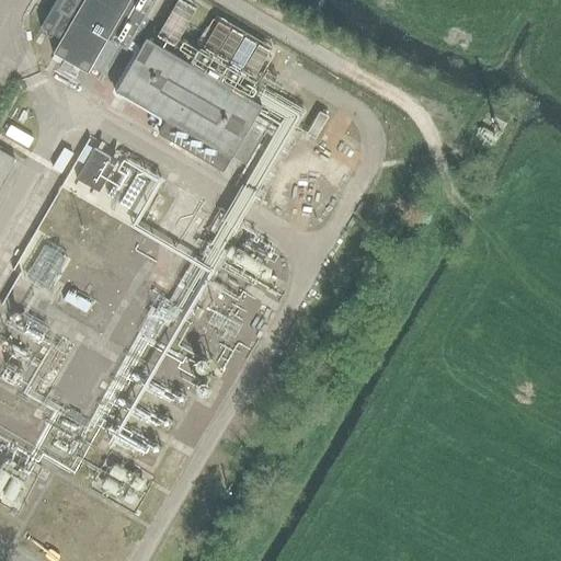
[(52,55),(86,75),(128,0),(56,0),(39,29),(60,41),(52,55)]
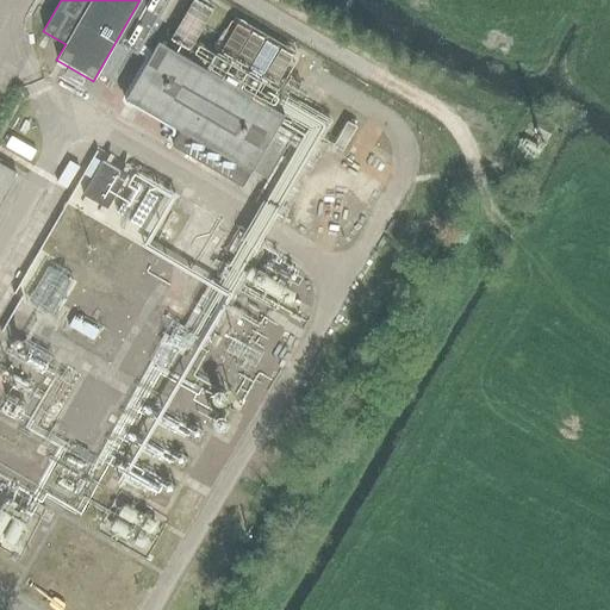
[(238,36),(226,58),(248,69),(253,72),(265,49),(238,36)]
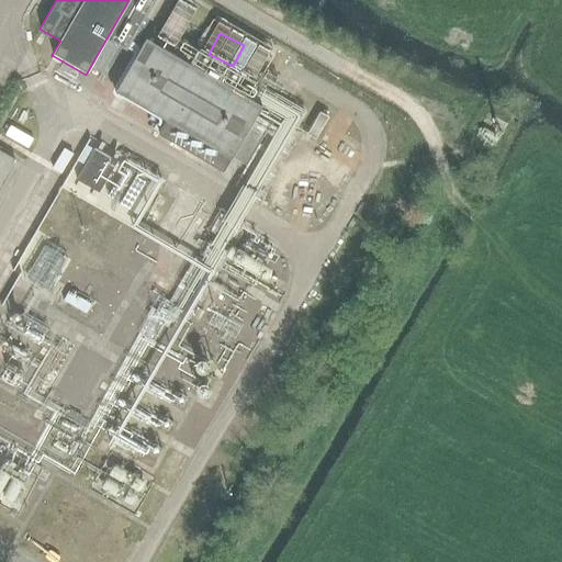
[(255,116),(261,107),(145,38),(114,92),(165,122),(157,135),(222,173),(231,158),(245,167),(269,125),(255,116)]
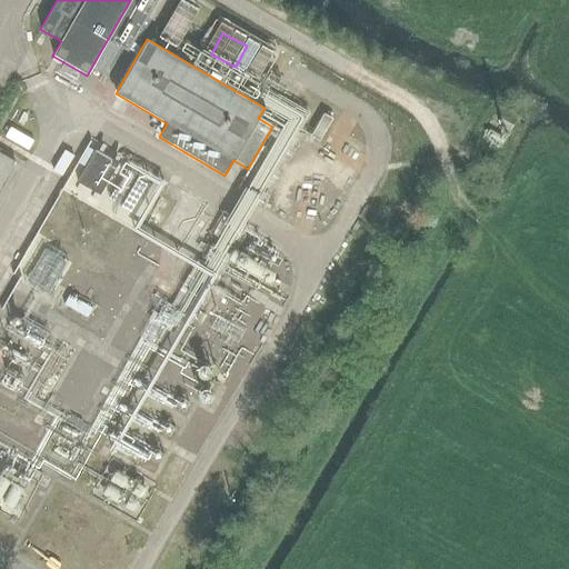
[(96,150),(95,151),(86,168),(77,182),(100,196),(119,163),(96,150)]
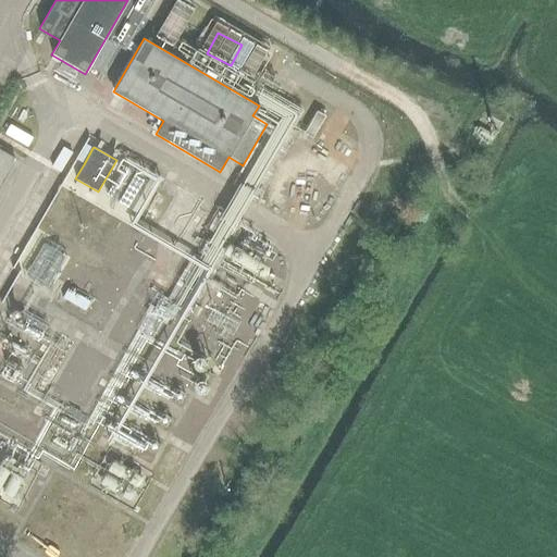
[(0,184),(14,159),(0,150),(0,184)]
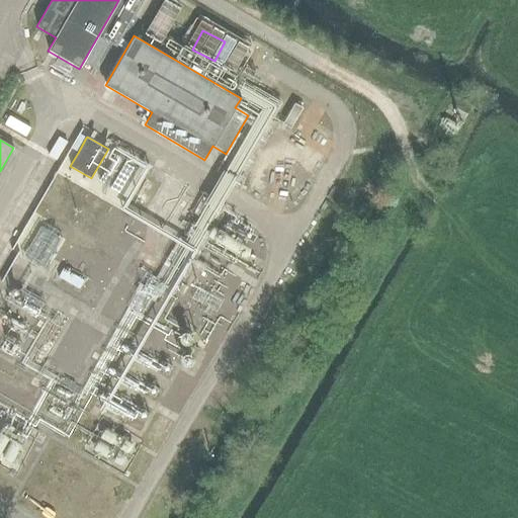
[(83,291),(88,278),(66,269),(61,282),(83,291)]
